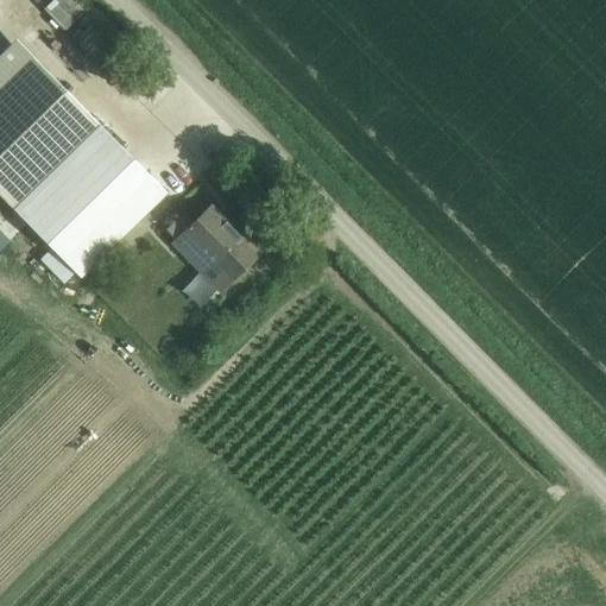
[(51,0),(42,10),(62,31),(82,11),(71,0),(51,0)]
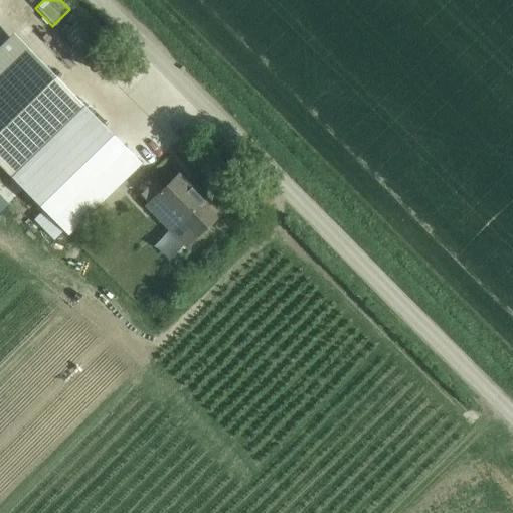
[(27,50),(0,75),(0,166),(68,235),(81,223),(87,218),(141,165),(27,50)]
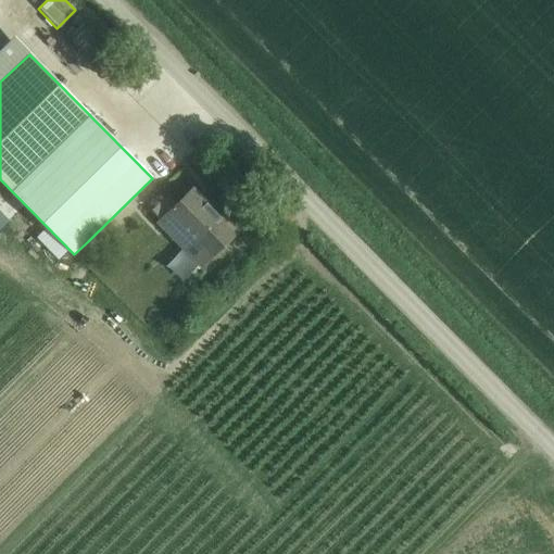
[(166,194),(152,209),(161,217),(167,211),(194,239),(185,248),(200,264),(242,223),(227,208),(217,216),(203,201),(200,204),(192,197),(196,194),(190,188),(174,203),(166,194)]
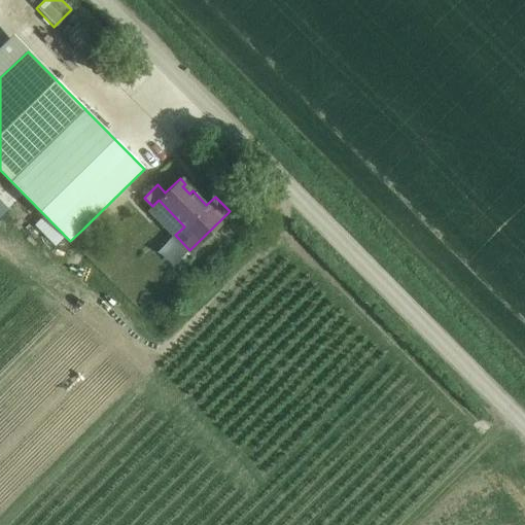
[(62,236),(41,214),(32,223),(53,244),(62,236)]
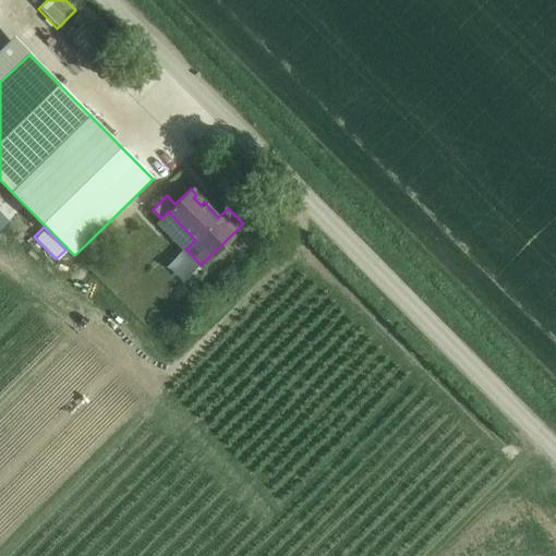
[(101,244),(94,237),(88,242),(94,248),(96,250),(101,244)]
